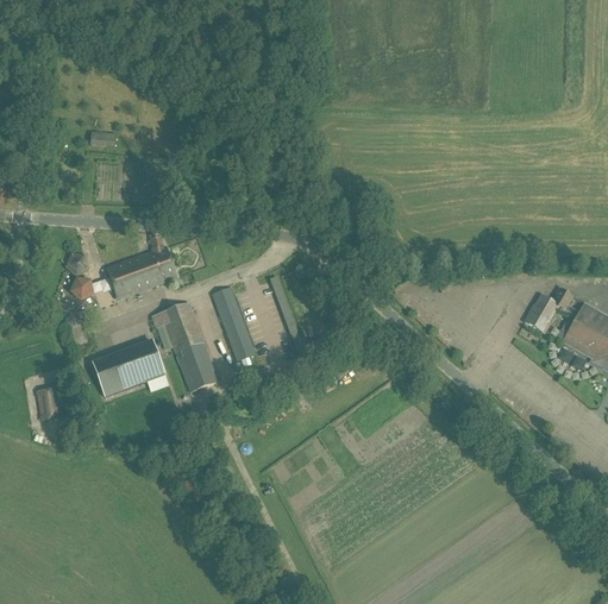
[(113,144),(114,132),(91,130),(89,142),(113,144)]
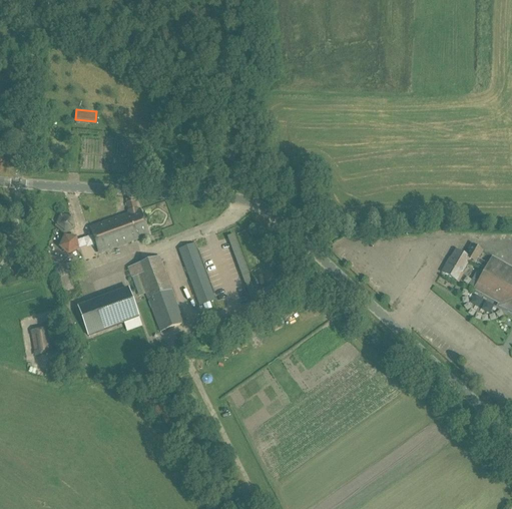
[(89,224),(98,249),(147,231),(138,206),(136,207),(134,197),(133,197),(132,194),(125,195),(127,210),(89,224)]
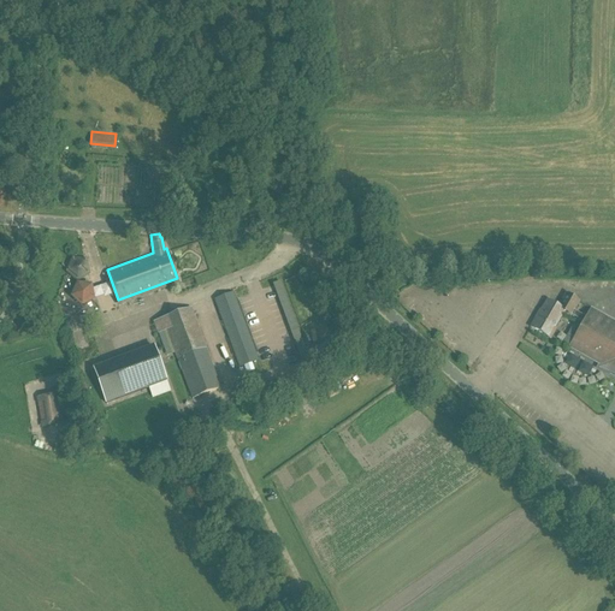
[(84,261),(71,259),(65,272),(75,280),(87,274),(84,261)]
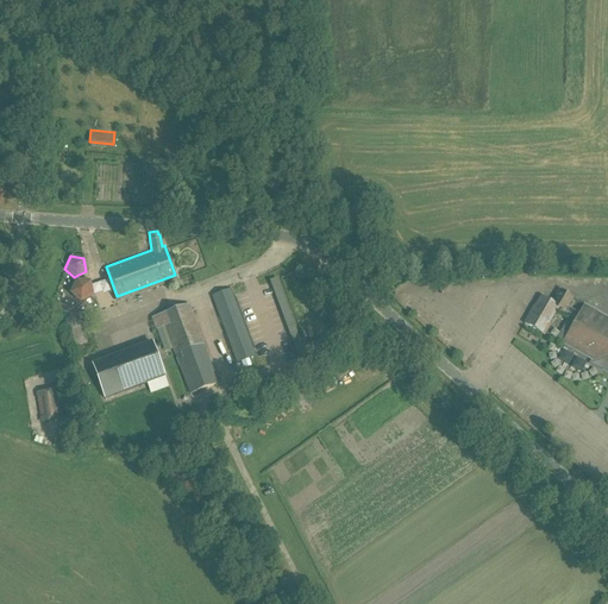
[(88,281),(75,280),(70,291),(80,301),(92,294),(88,281)]
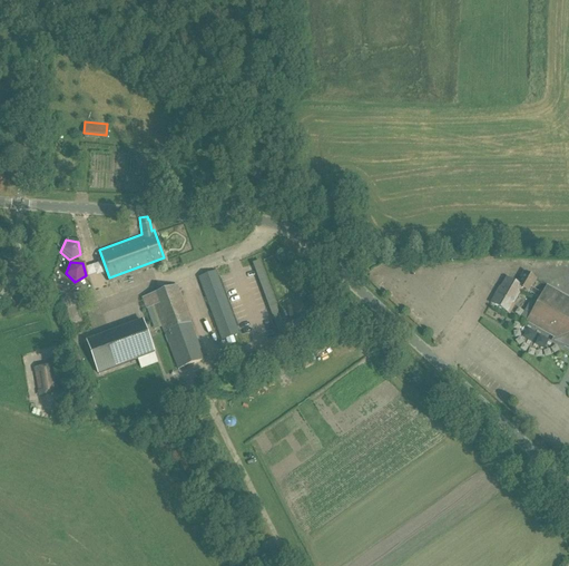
[(239,330),(216,267),(197,274),(221,337),(239,330)]
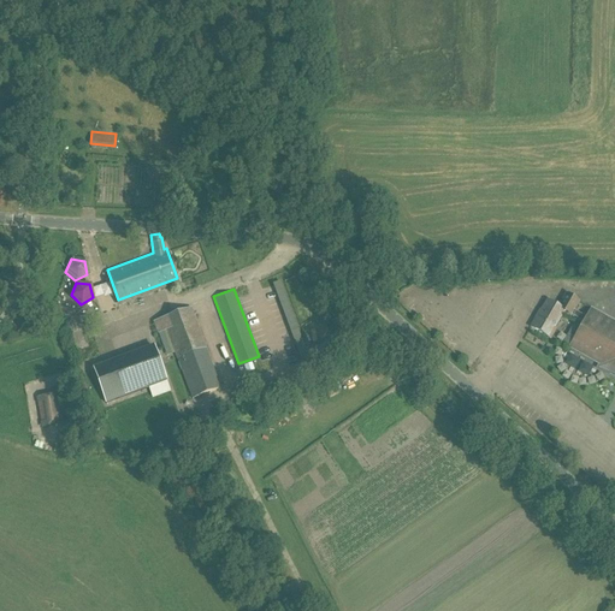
[(545,296),(537,313),(536,312),(530,322),(550,334),(556,325),(555,324),(566,307),(571,310),(578,298),(565,290),(557,303),(545,296)]
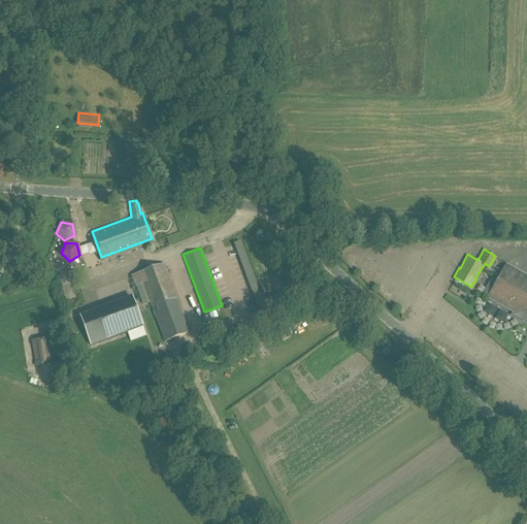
[(141,280),(164,338),(188,330),(163,261),(131,272),(134,283),(141,280)]
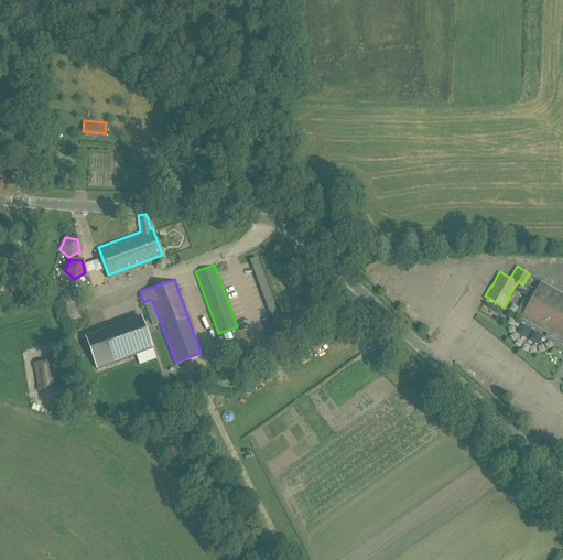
[(562,292),(542,280),(520,315),(549,331),(547,333),(562,342),(562,292)]
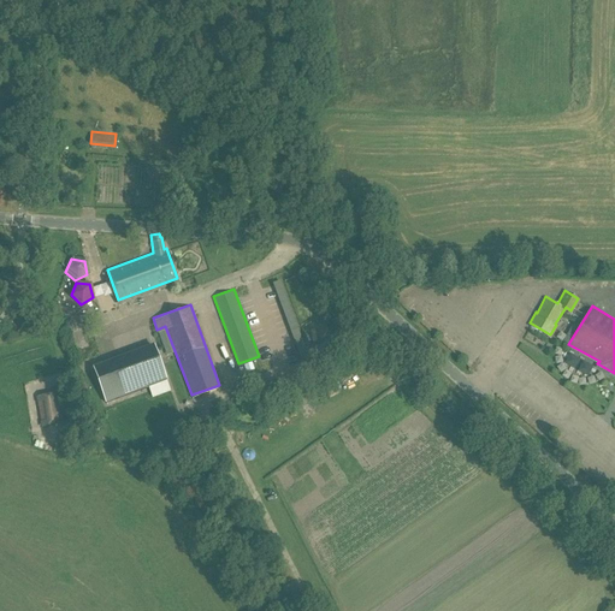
[(92,363),(105,399),(166,378),(153,340),(92,363)]
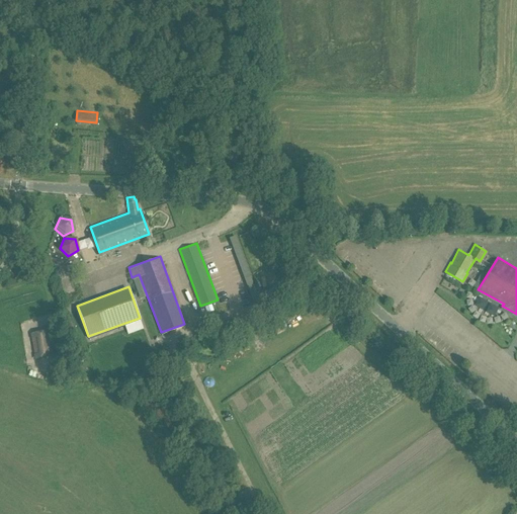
[(420,316),(416,320),(426,333),(431,329),(420,316)]
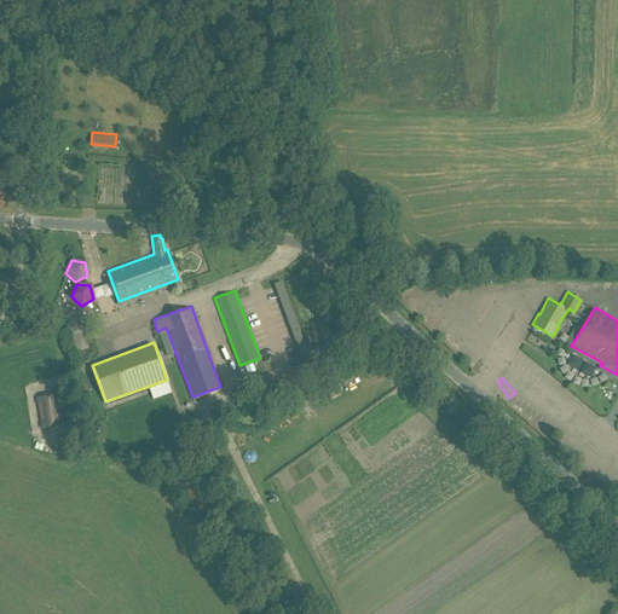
[(42,424),(63,421),(58,393),(38,397),(42,424)]
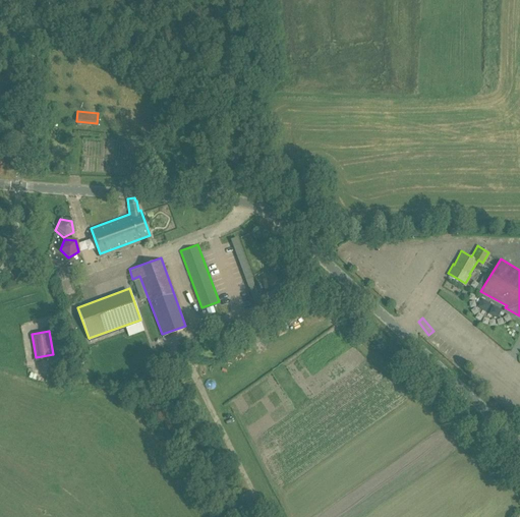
[(509,340),(505,343),(509,349),(513,347),(509,340)]
